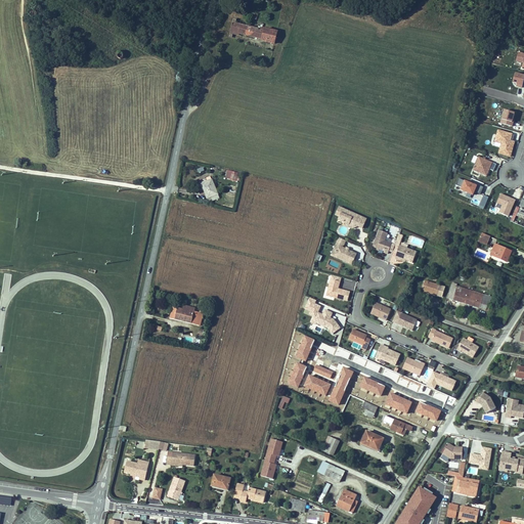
[(262,41),(273,44),(276,31),(262,27),(261,28),(252,26),(235,22),(235,18),(229,17),(225,36),(230,37),(231,33),(238,35),(238,34),(262,39),(262,41)]
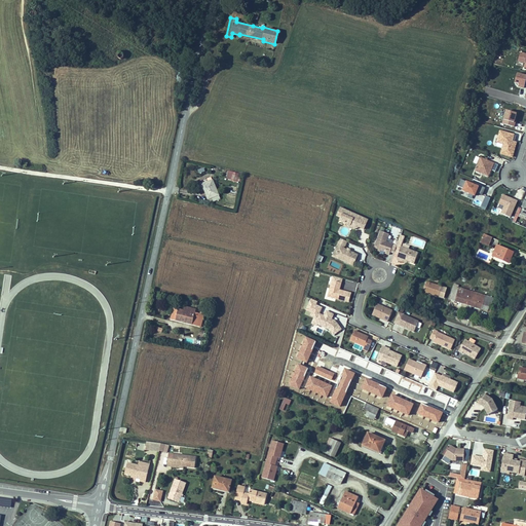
[(215,43),(216,39),(211,38),(209,51),(217,52),(219,44),(215,43)]
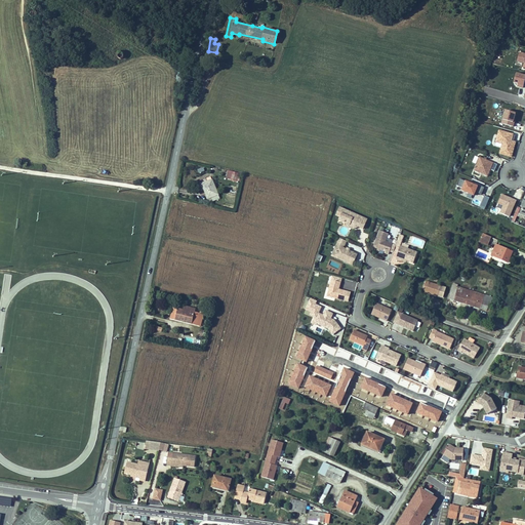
[(516,62),(523,64),(522,68),(524,68),(524,53),(519,51),(516,62)]
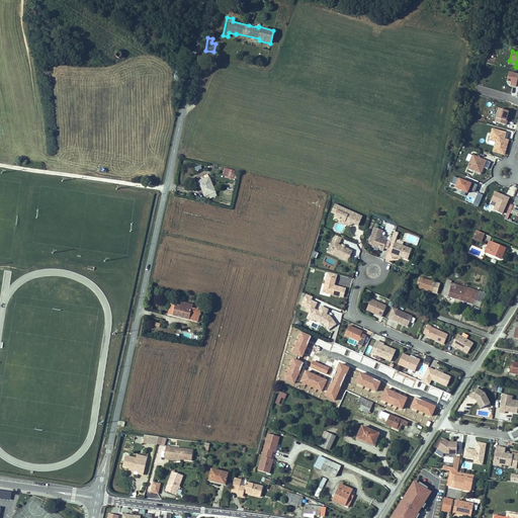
[(516,87),(517,78),(517,74),(509,72),(506,84),(516,87)]
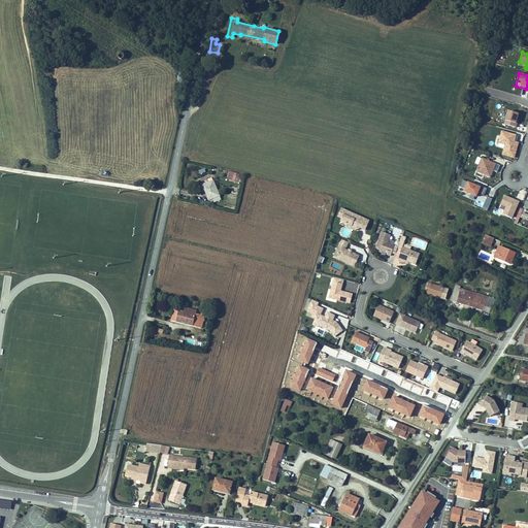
[(507,110),(503,124),(516,128),(520,114),(507,110)]
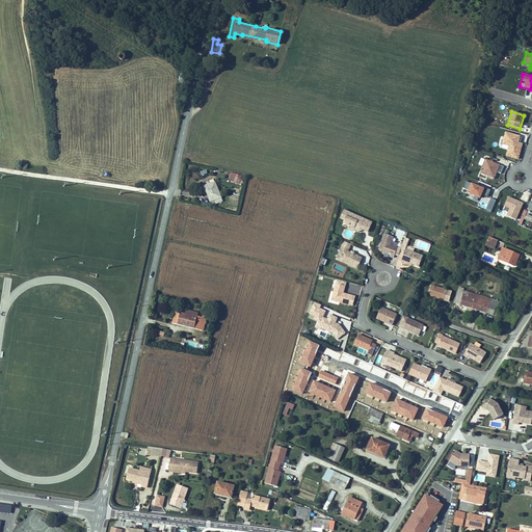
[(506,155),(517,158),(522,143),(519,142),(521,136),(506,132),(503,142),(509,144),(506,155)]
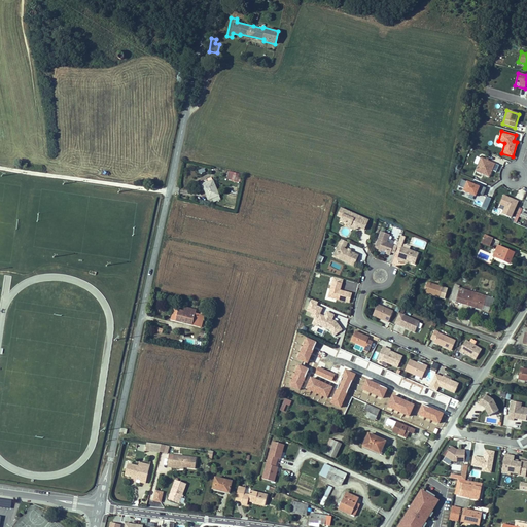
[(495,164),(482,157),(476,172),(489,177),(495,164)]
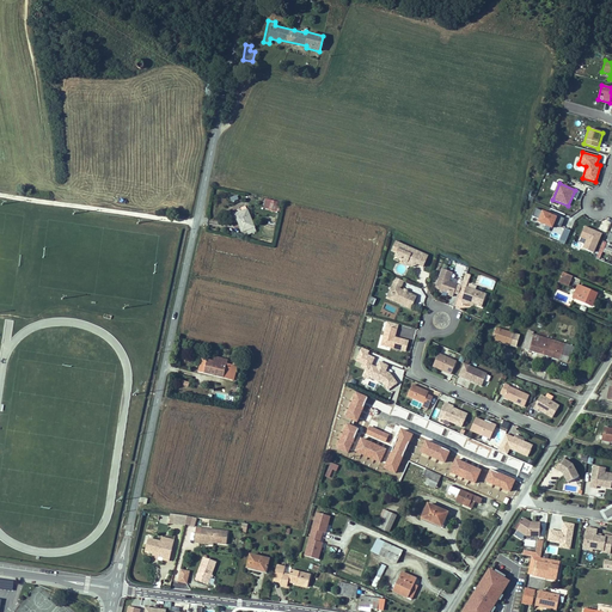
[(281,212),(282,206),(277,204),(279,201),(274,201),(273,203),(265,202),(264,208),(281,212)]
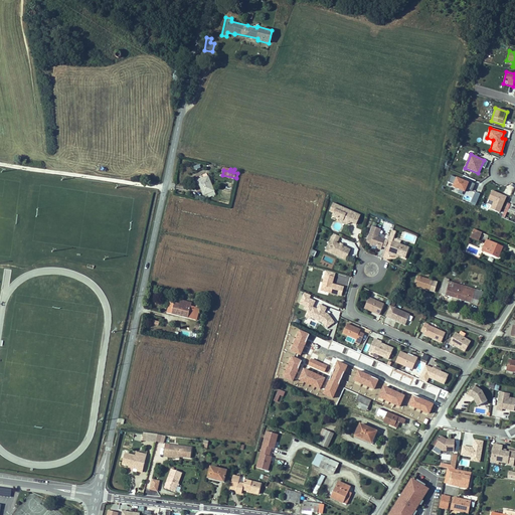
[(207,196),(214,193),(204,172),(198,175),(200,180),(197,181),(203,195),(206,194),(207,196)]
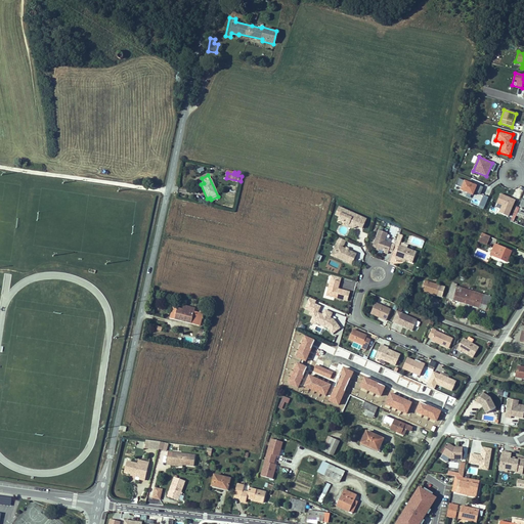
[(480,194),(483,187),(477,185),(477,186),(459,179),(456,185),(463,188),(462,190),(473,195),(474,191),(480,194)]
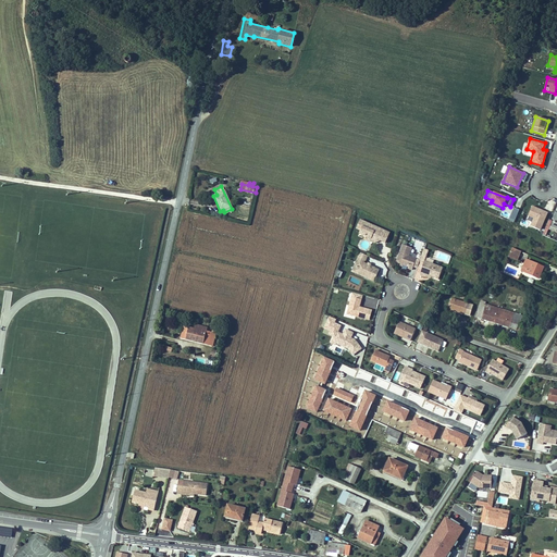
[(531,207),(527,221),(531,222),(530,227),(542,231),(547,211),(531,207)]
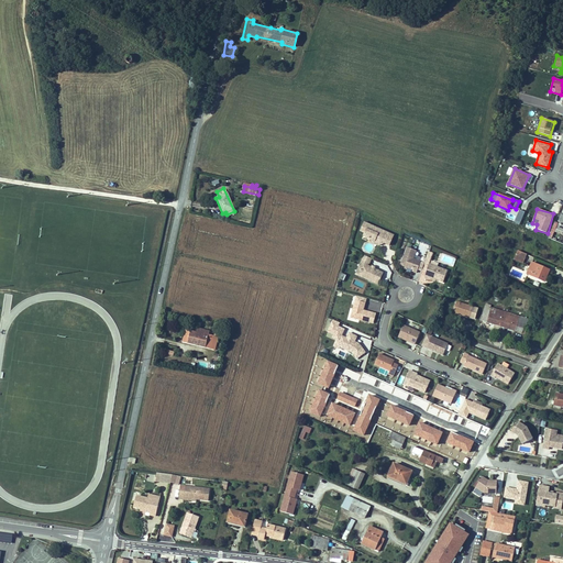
[(363,235),(371,239),(375,241),(376,240),(385,243),(389,245),(394,235),(364,222),(360,231),(364,233),(363,235)]
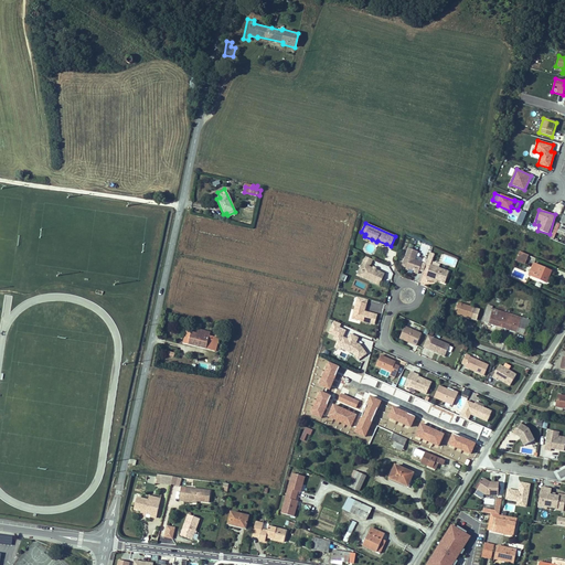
[(418,274),(419,270),(422,263),(415,259),(417,252),(408,248),(402,266),(414,270),(414,272),(418,274)]
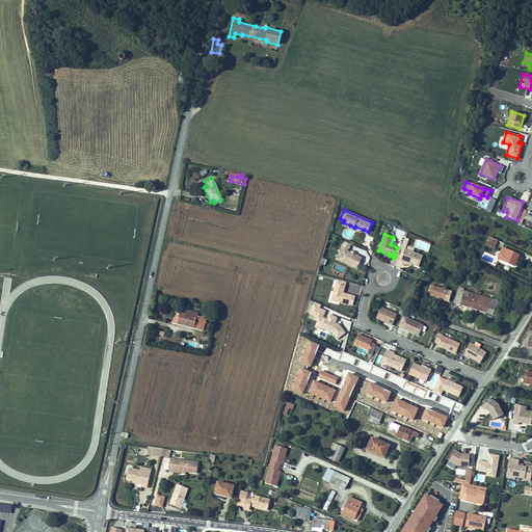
[(344,241),(341,248),(342,248),(339,256),(340,257),(350,261),(348,265),(357,268),(362,258),(347,250),(348,249),(349,249),(351,244),(344,241)]
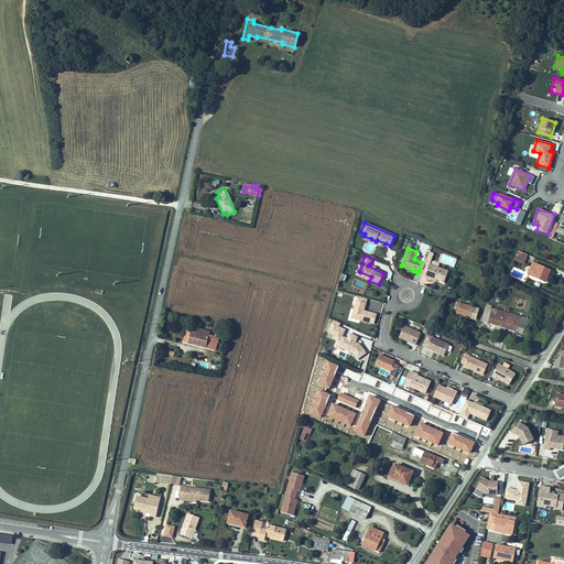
[(513,262),(522,267),(525,259),(517,256),(513,262)]
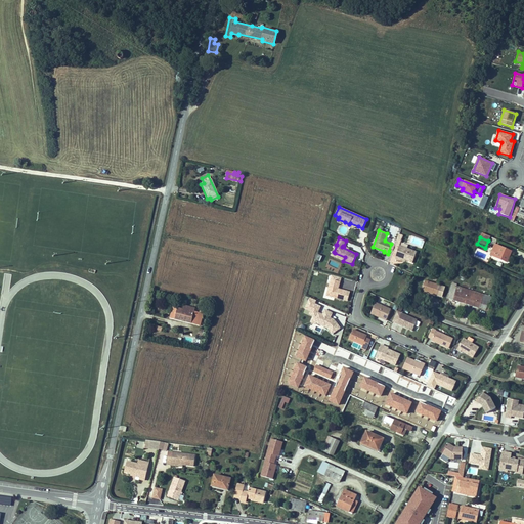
[(336,245),(336,246),(331,256),(343,261),(345,257),(335,253),(334,252),(337,245),(336,245)]
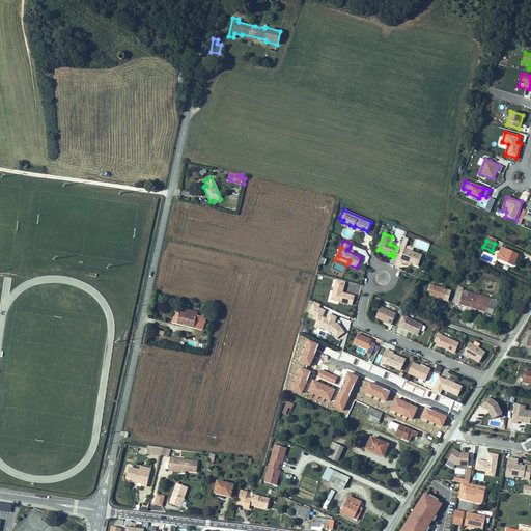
[(501,248),(497,259),(510,264),(511,262),(514,263),(518,255),(501,248)]
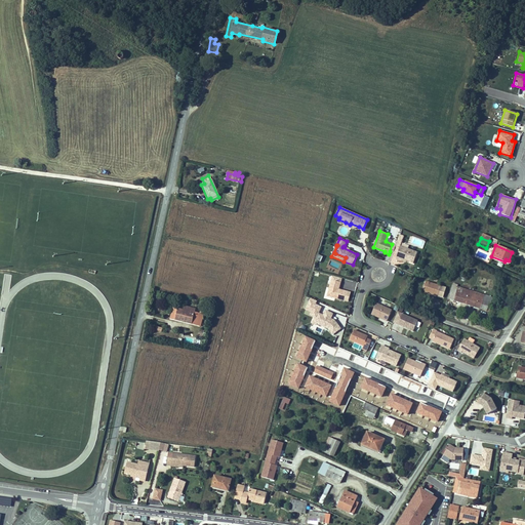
[(417,252),(402,247),(400,246),(397,254),(396,256),(406,260),(413,264),(417,252)]
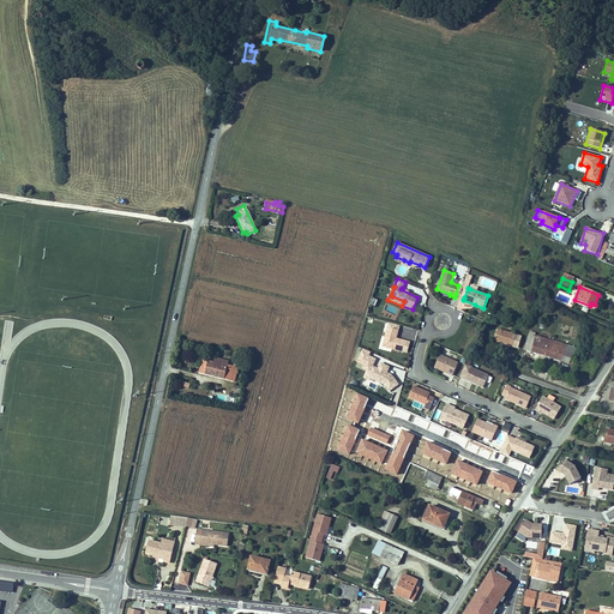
[(387,327),(384,341),(384,342),(386,343),(387,344),(387,348),(403,351),(405,341),(396,338),(395,338),(396,336),(397,336),(398,330),(387,327)]
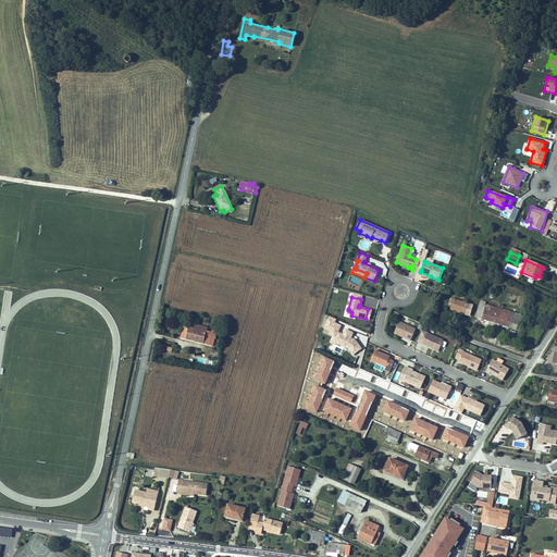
[(452,299),(448,307),(458,310),(458,312),(470,316),(473,306),(452,299)]
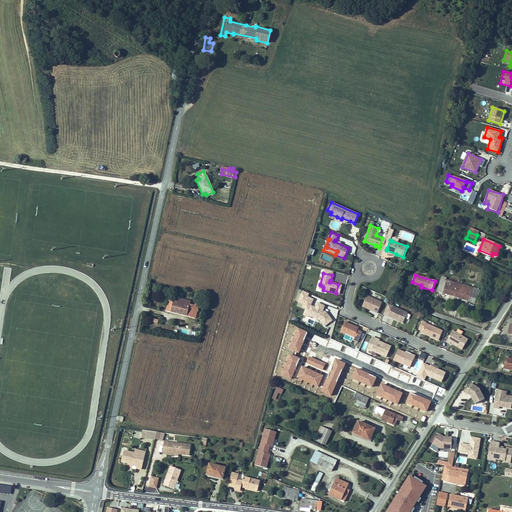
[(468,301),(472,288),(451,281),(450,287),(444,285),(446,281),(442,280),(438,291),(443,293),(454,296),(468,301)]
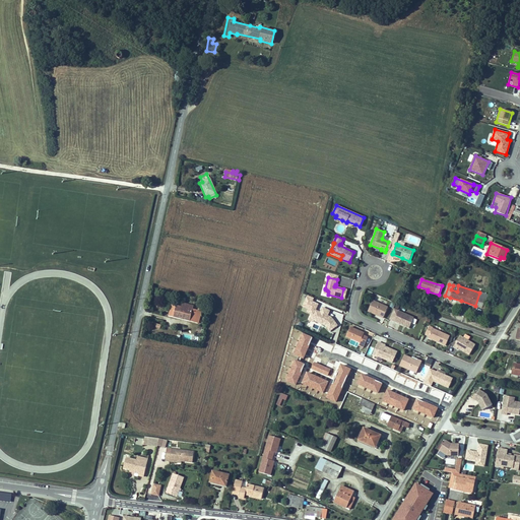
[(485,295),(481,294),(476,306),(482,308),(484,301),(485,295)]
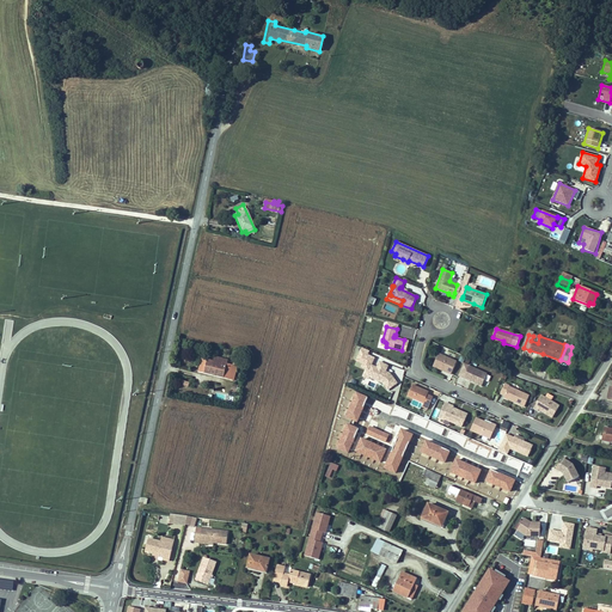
[(433,366),(438,368),(439,367),(442,368),(442,371),(451,374),(457,361),(439,354),(433,366)]
